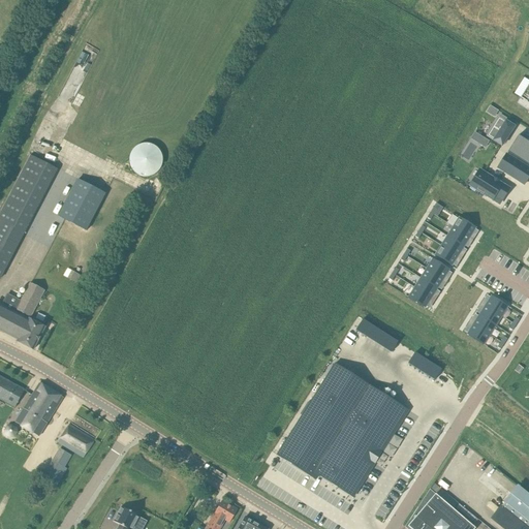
[(528,84),(517,103),(528,111),(528,84)]
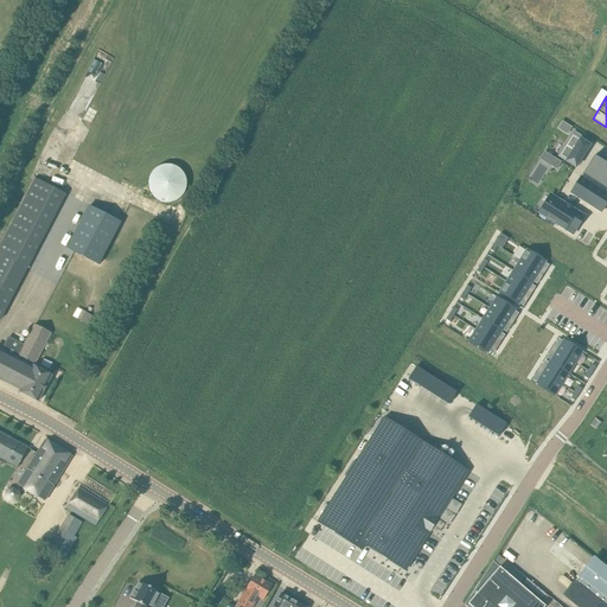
[(570,134),(557,155),(575,167),(589,145),(570,134)]
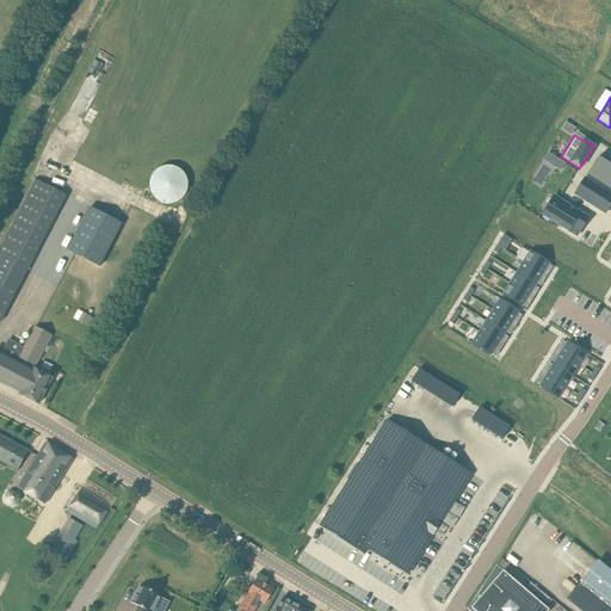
[(610,164),(599,156),(586,177),(610,191),(610,164)]
